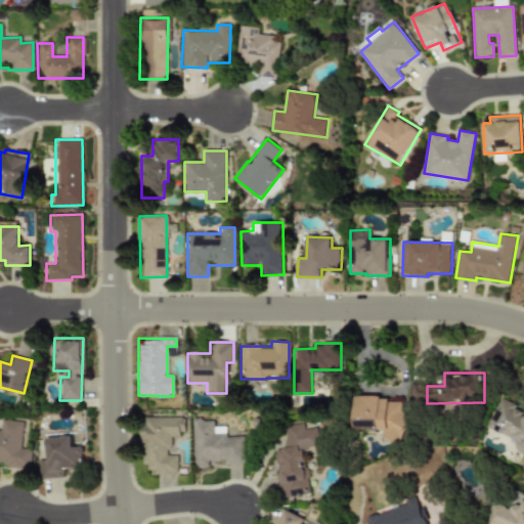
[(356,430),(384,431),(384,441),(407,441),(408,399),(357,397),(356,430)]
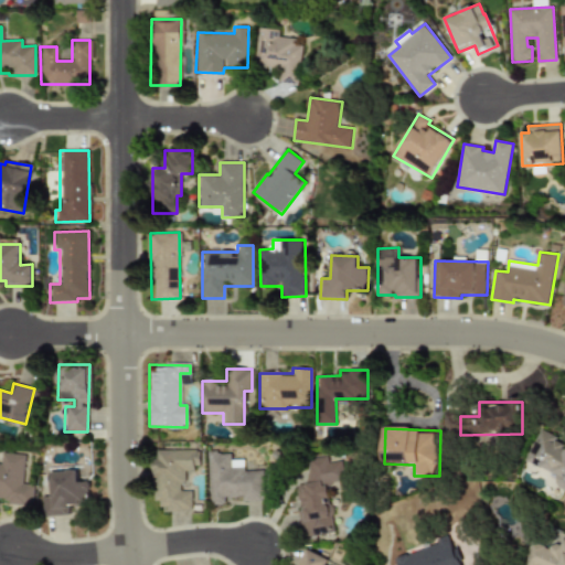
[(529,461),(556,473),(560,487),(564,489),(564,449),(563,438),(542,429),(529,461)]
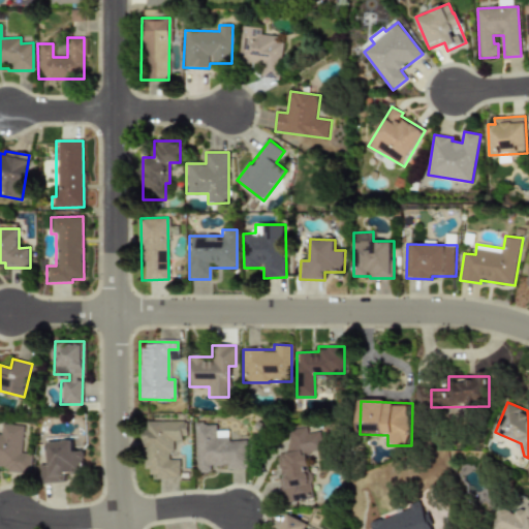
[(178,459),(170,459),(170,441),(184,440),(183,421),(146,422),(147,430),(142,430),(143,469),(149,469),(150,478),(179,477),(178,459)]
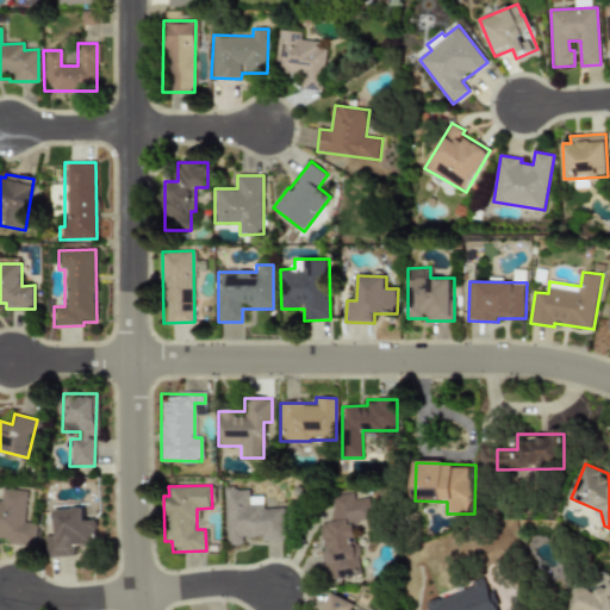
[(0,540),(35,543),(36,523),(23,522),(26,491),(0,489),(0,540)]
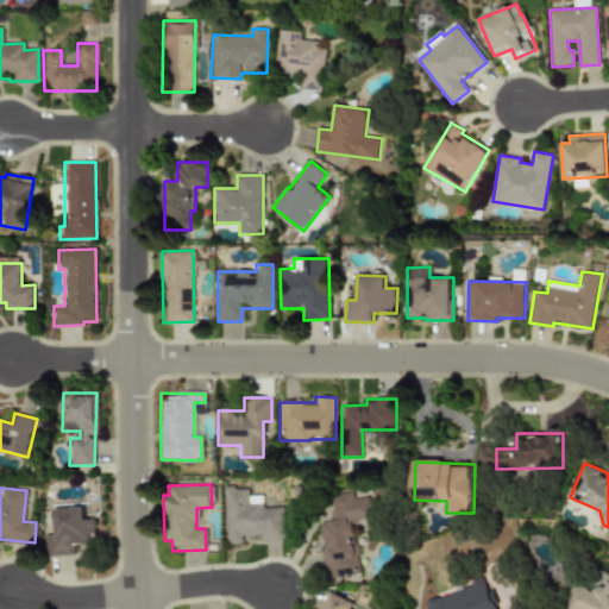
[(283,507),(263,508),(262,496),(249,496),(249,488),(225,488),(226,544),(243,544),(242,537),(261,537),(261,541),(284,540),(283,507)]
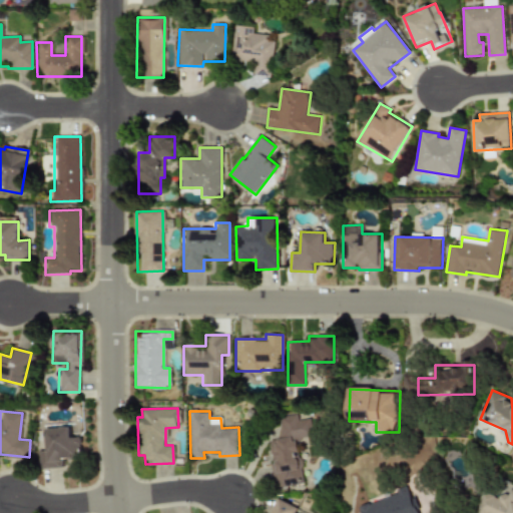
[(281,416),(282,440),(273,440),(275,487),(304,485),(302,439),(313,438),(312,419),(300,420),(300,415),(281,416)]
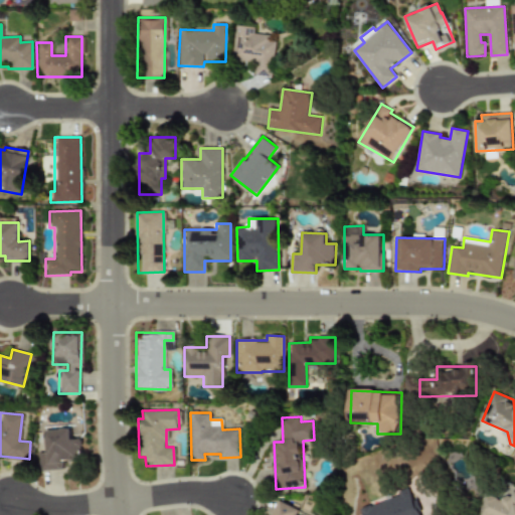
[(61,470),(60,461),(78,460),(78,439),(70,440),(70,430),(44,431),(45,452),(37,452),(38,471),(61,470)]
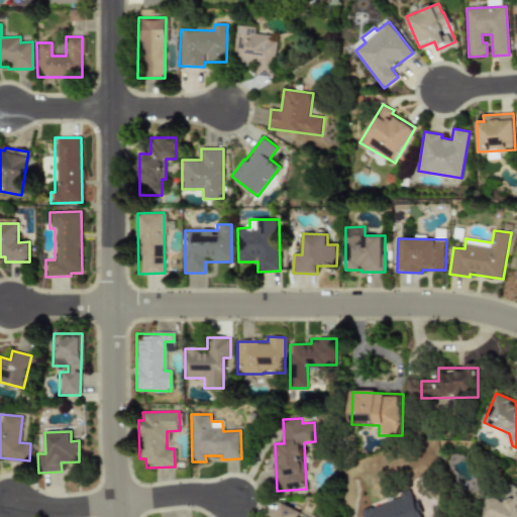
[(422,516),(413,492),(362,511),(364,516),(422,516)]
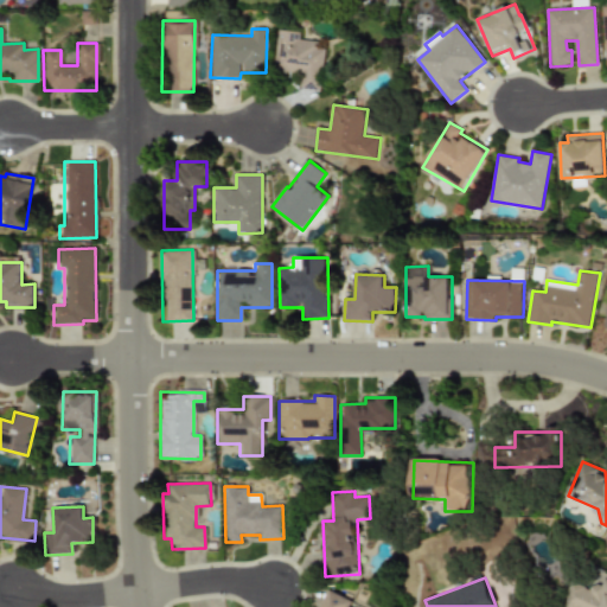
[(606,606),(606,580),(605,580),(602,586),(594,583),(593,587),(573,580),(563,606),(606,606)]
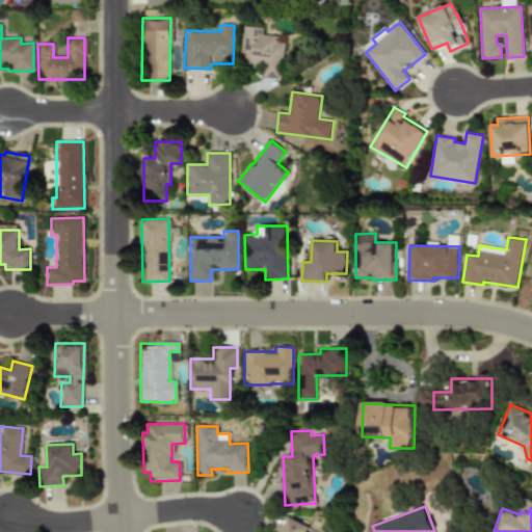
[(321,531),(287,521),(282,531),(321,531)]
